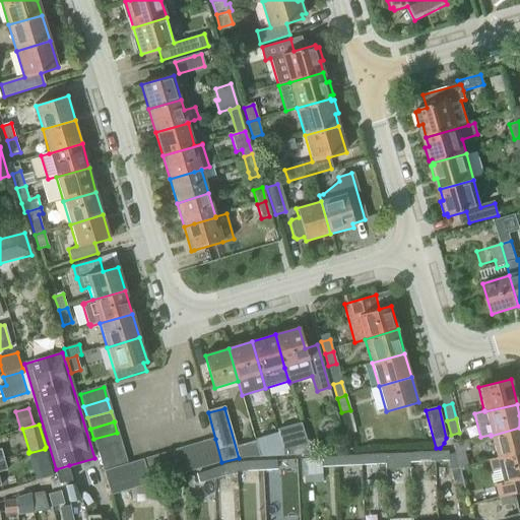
[(497,459),(519,453),(519,428),(491,436),(497,459)]
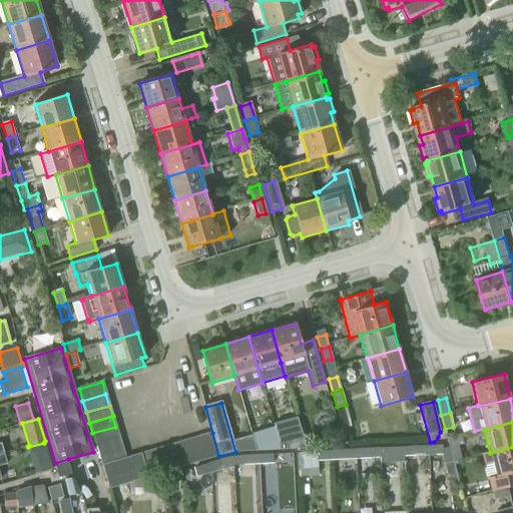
[(115,427),(92,433),(96,444),(119,437),(115,427)]
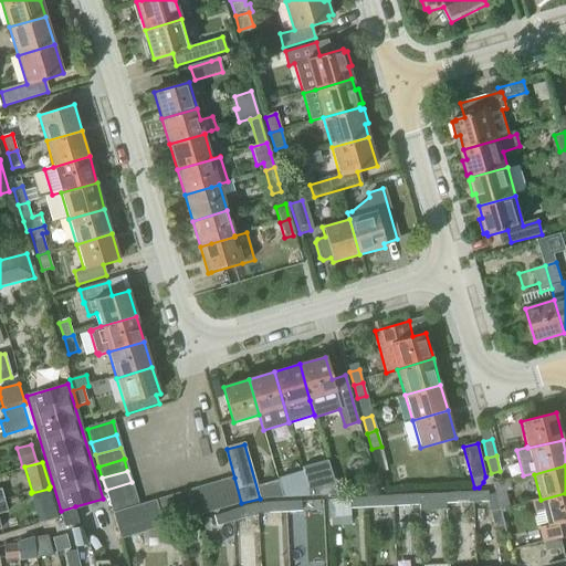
[(302,472),(278,480),(282,496),(290,496),(291,496),(306,495),(306,486),(302,472)]
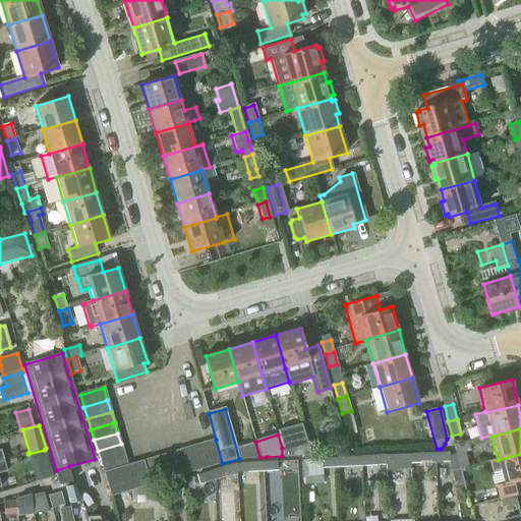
[(216,440),(204,443),(211,466),(222,463),(216,440)]
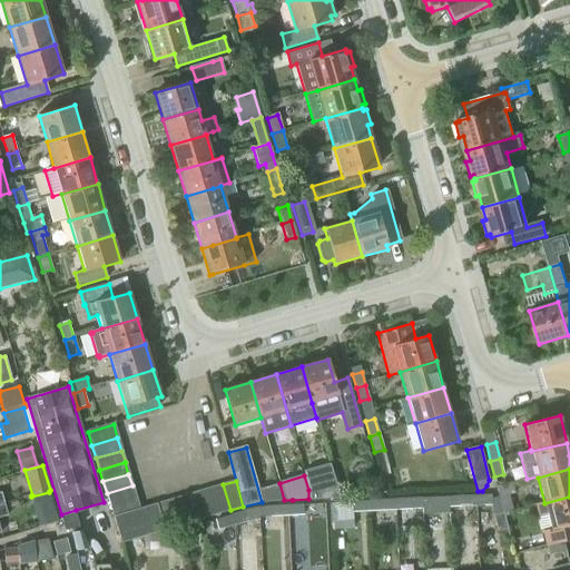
[(512,483),(497,487),(499,498),(503,514),(503,513),(513,511),(509,495),(516,493),(512,483)]
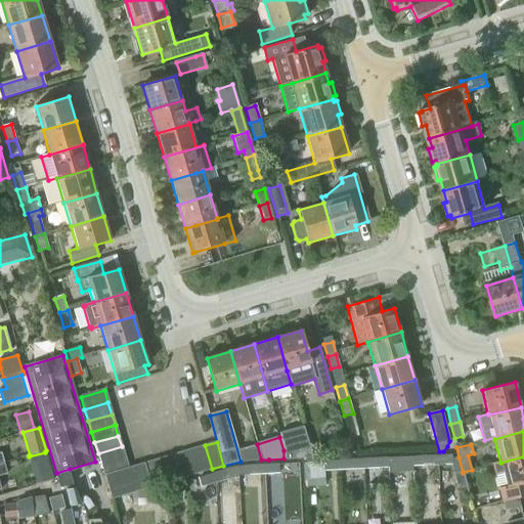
[(205,445),(193,449),(200,473),(212,469),(205,445)]
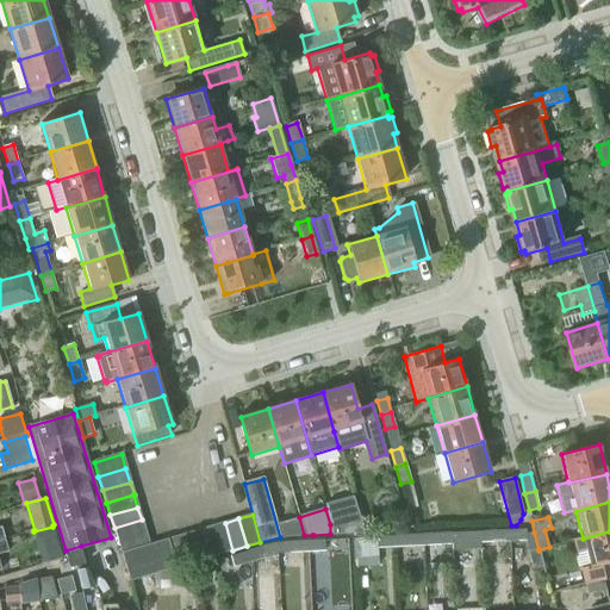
[(142,520),(114,528),(118,540),(145,531),(142,520)]
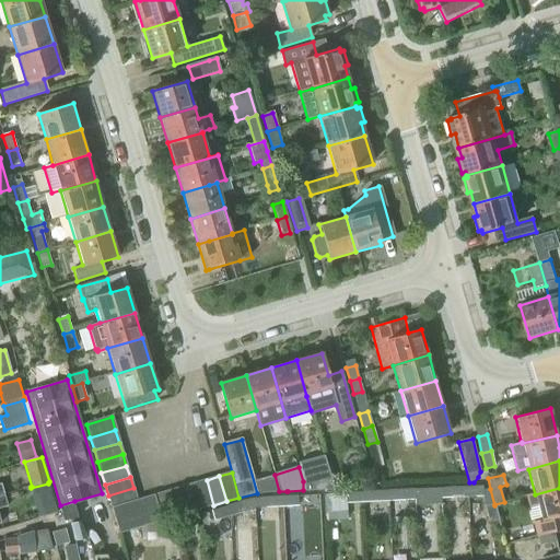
[(207,480),(194,483),(200,509),(213,505),(207,480)]
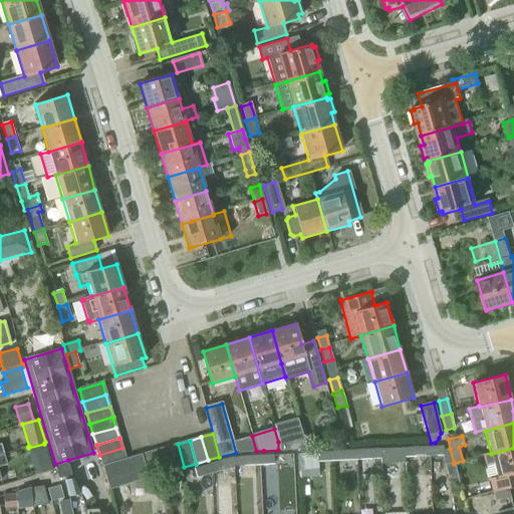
[(303,441),(278,442),(278,450),(303,449),(303,441)]
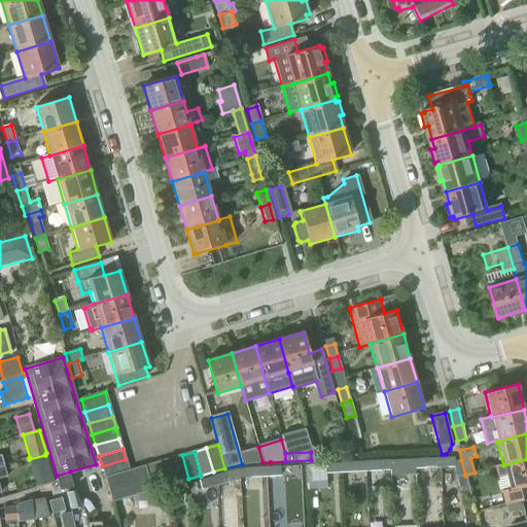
[(29,459),(34,476),(50,470),(45,455),(29,459)]
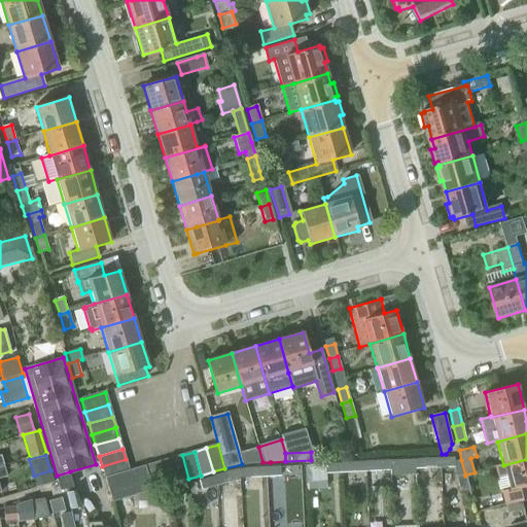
[(182,455),(170,459),(177,483),(188,479),(182,455)]
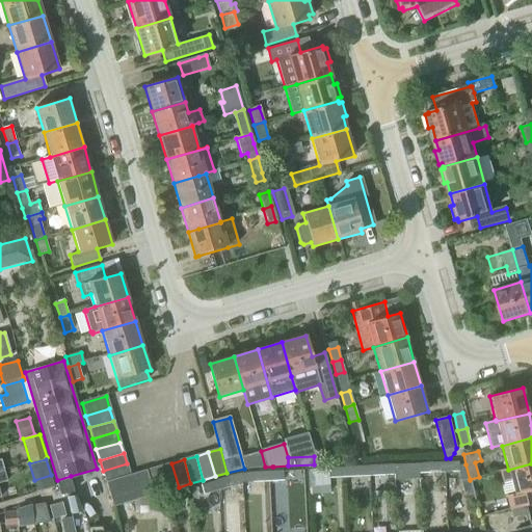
[(451,462),(445,462),(445,473),(458,472),(464,496),(474,494),(470,479),(470,480),(466,464),(459,466),(459,461),(451,462)]
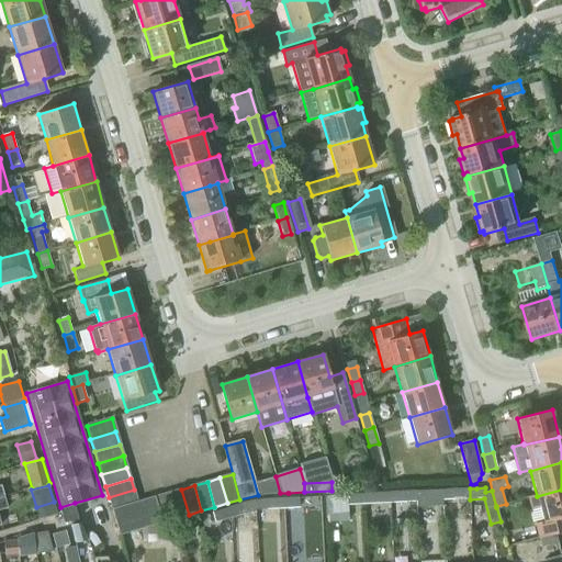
[(453,501),(470,499),(470,489),(452,489),(453,501)]
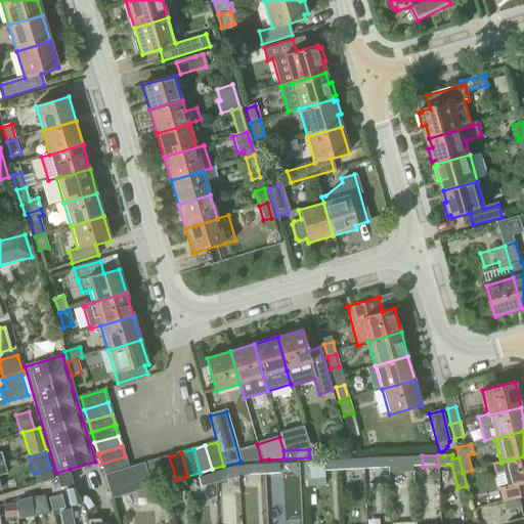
[(125,456),(101,464),(104,476),(128,469),(125,456)]
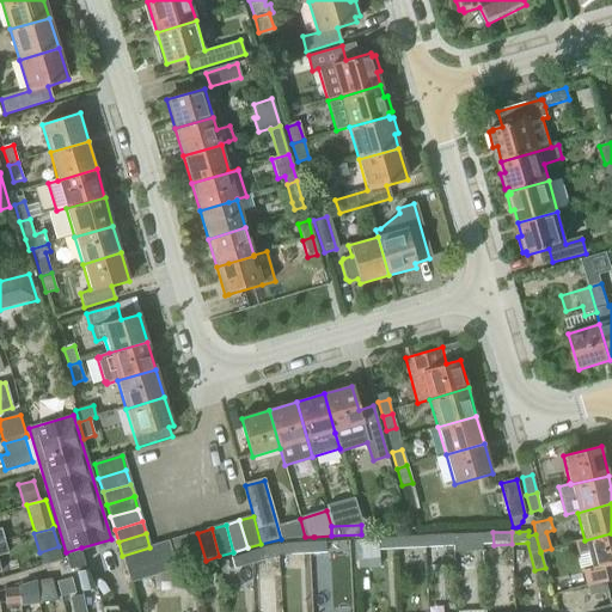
[(197,533),(183,538),(190,564),(206,561),(197,533)]
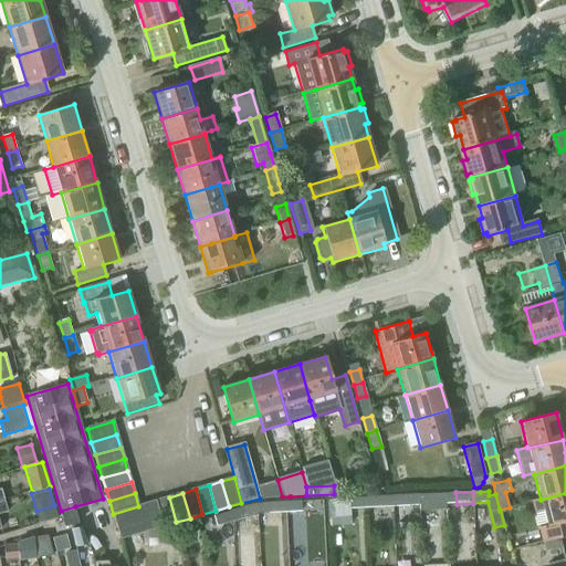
[(444,493),(418,494),(419,505),(419,512),(446,511),(446,493),(444,493)]
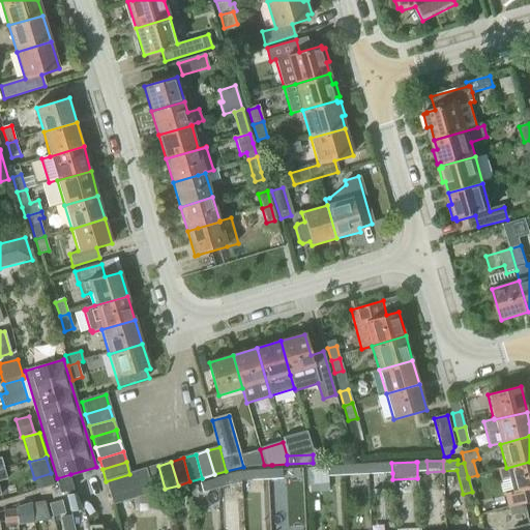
[(529,462),(506,468),(499,470),(501,480),(508,478),(511,492),(503,494),(507,507),(508,506),(523,503),(529,501),(529,462)]
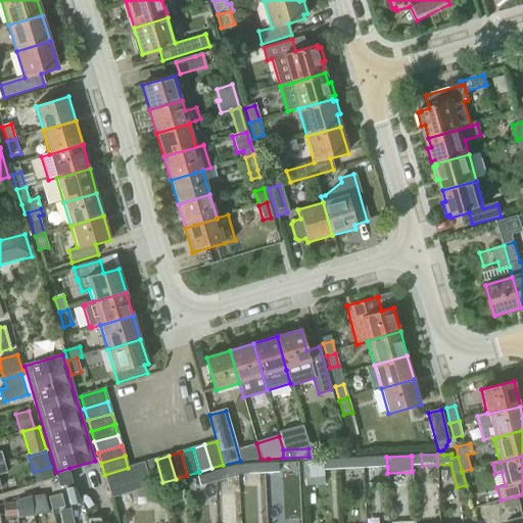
[(372,468),(387,467),(386,457),(372,458),(372,468)]
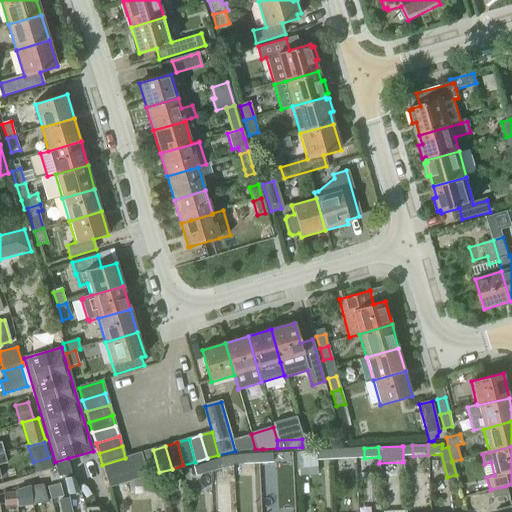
[(345,449),(331,450),(332,460),(345,459),(345,449)]
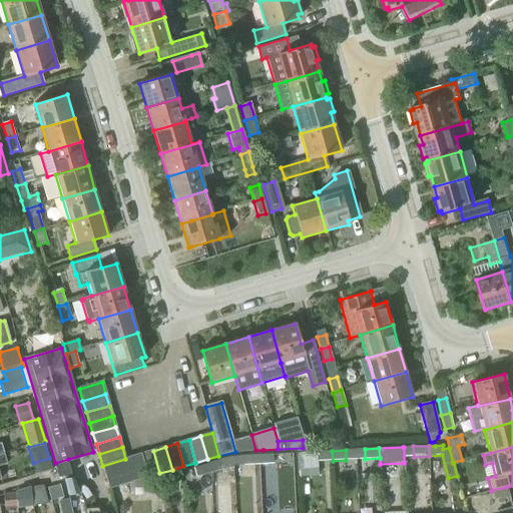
[(125,459),(102,466),(109,487),(109,488),(144,478),(155,475),(159,473),(153,451),(125,459)]
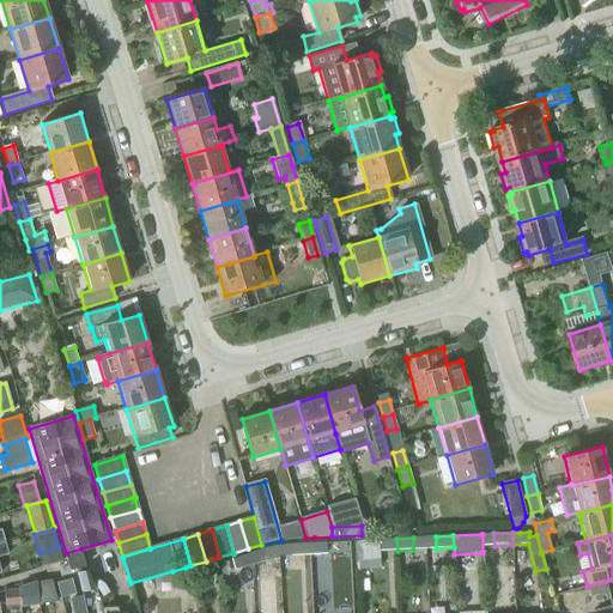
[(396,539),(380,540),(381,551),(398,551),(396,539)]
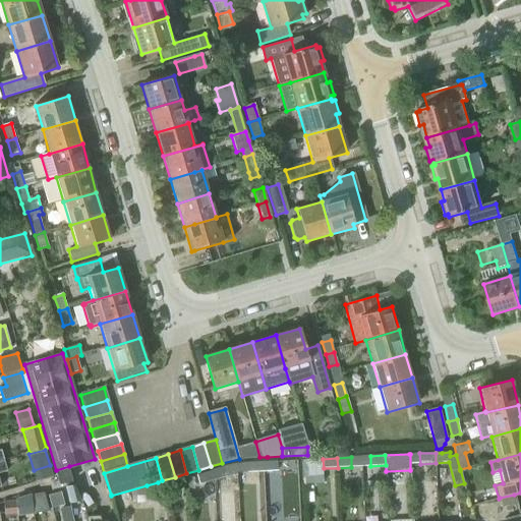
[(279,461),(261,462),(262,471),(279,470),(279,461)]
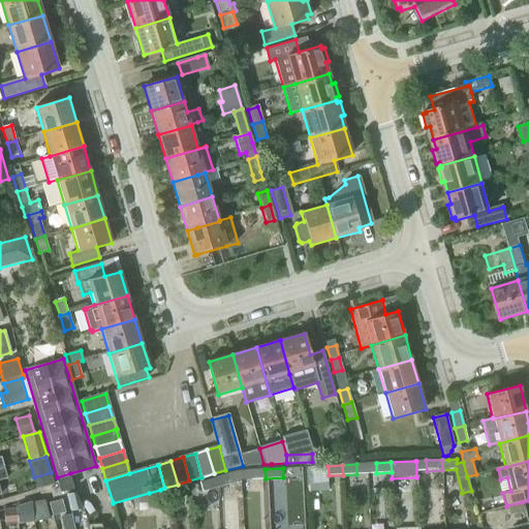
[(252,469),(241,471),(241,480),(266,478),(265,469),(252,469)]
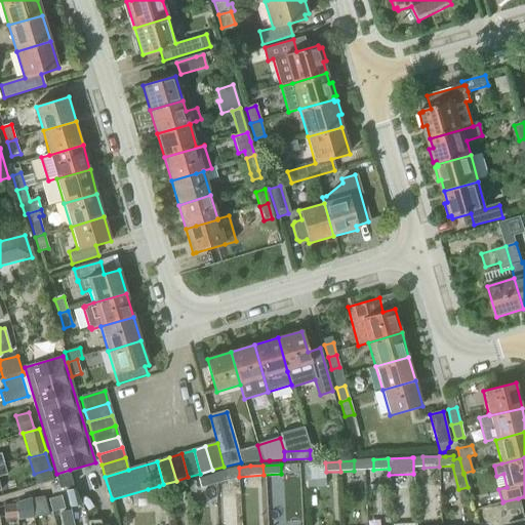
[(227,470),(214,474),(214,483),(214,484),(229,480),(229,485),(239,484),(239,477),(239,468),(227,470)]
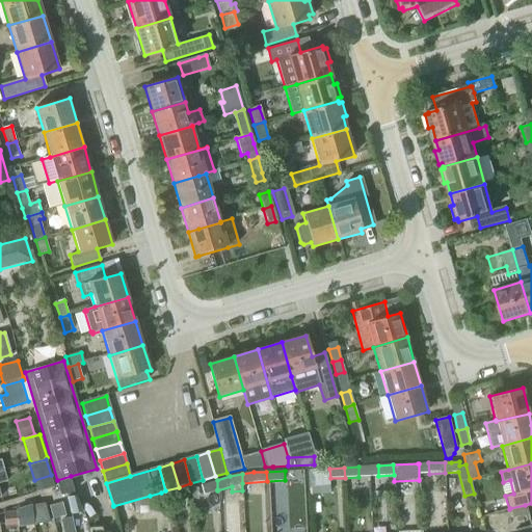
[(71,476),(57,480),(61,496),(75,491),(71,476)]
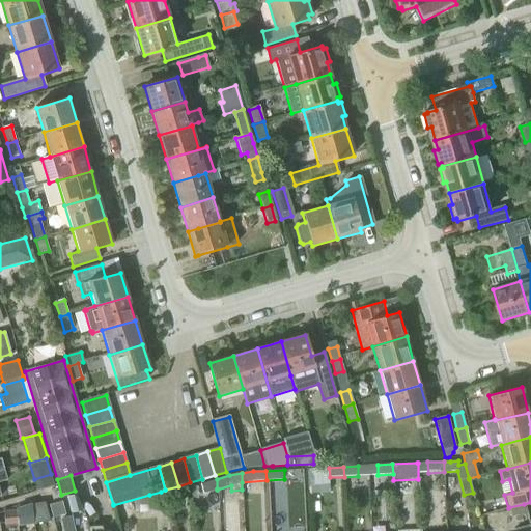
[(217,488),(217,479),(199,484),(203,494),(217,490),(217,488)]
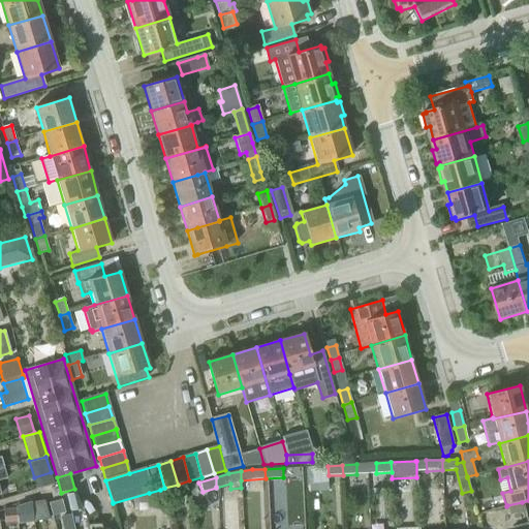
[(180,489),(164,493),(167,503),(182,498),(180,489)]
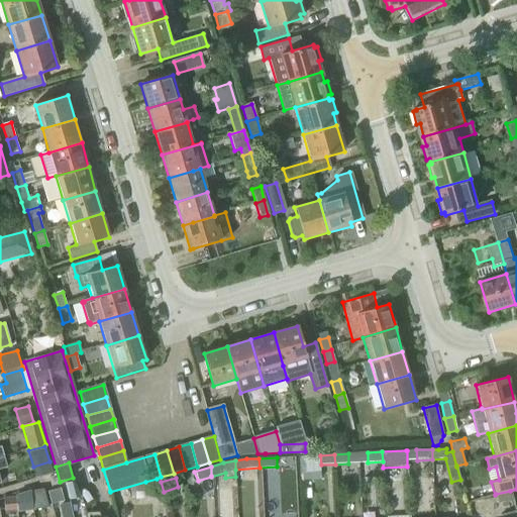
[(65,484),(69,500),(81,496),(73,481),(65,484)]
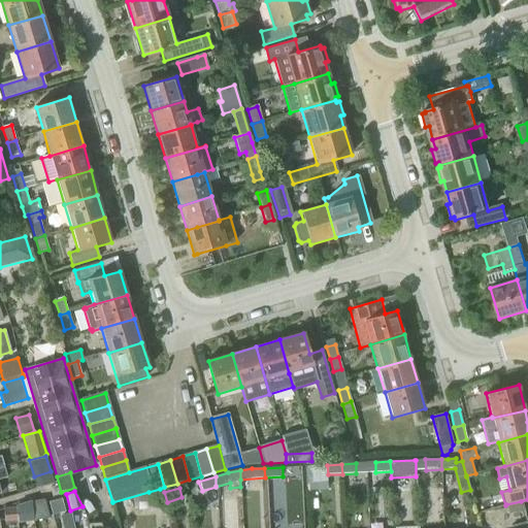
[(150,496),(153,506),(167,502),(164,492),(150,496)]
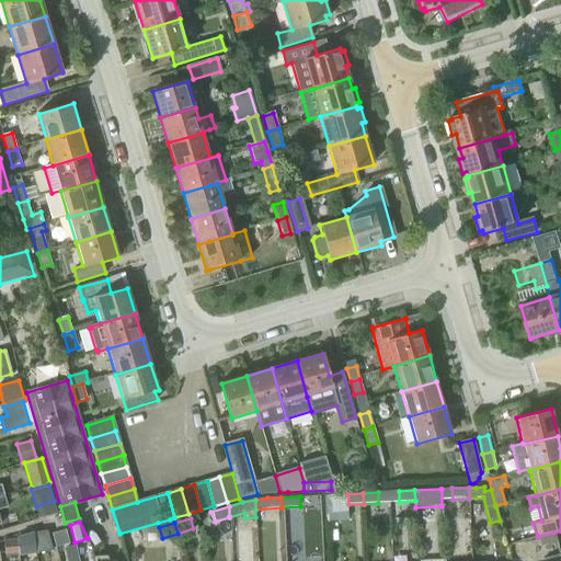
[(33,533),(33,535),(35,550),(35,553),(52,551),(47,530),(33,533)]
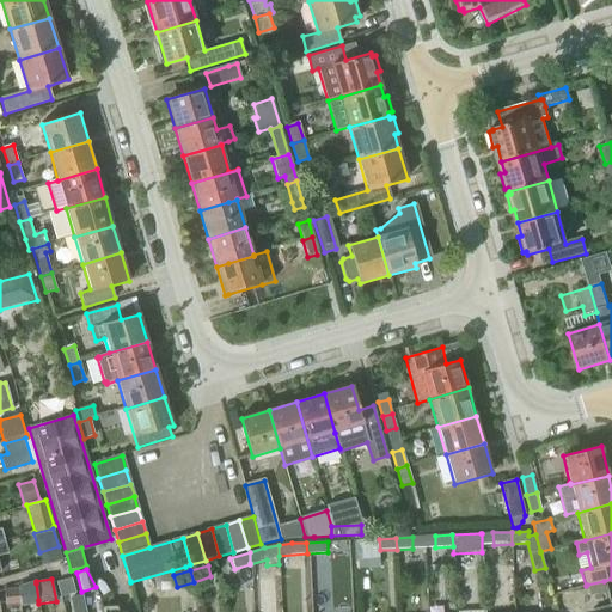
[(71,579),(56,582),(60,597),(74,593),(71,579)]
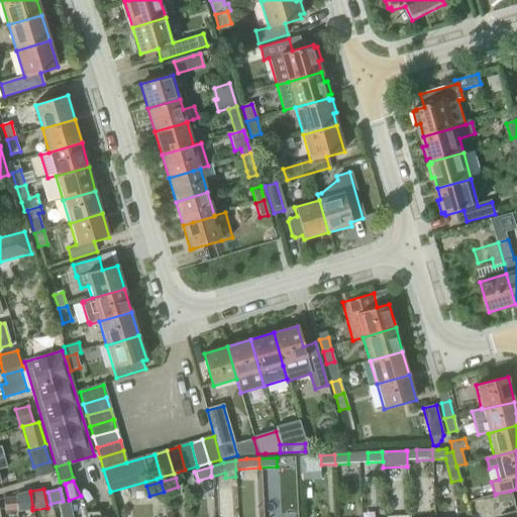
[(510,491),(496,494),(498,503),(513,500),(510,491)]
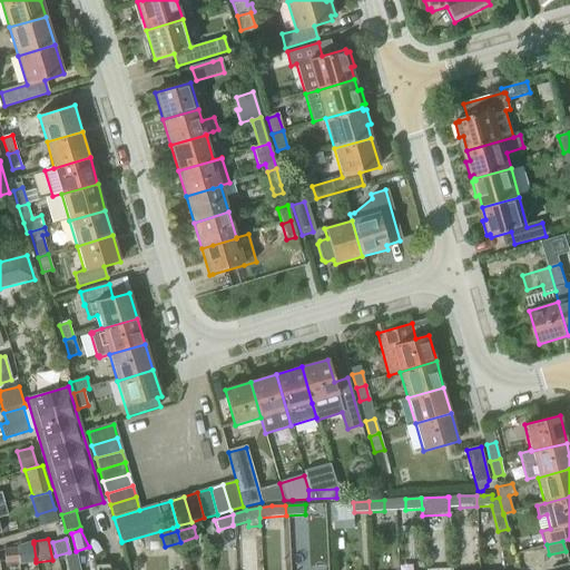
[(18,547),(17,547),(19,561),(36,559),(33,543),(18,546),(18,547)]
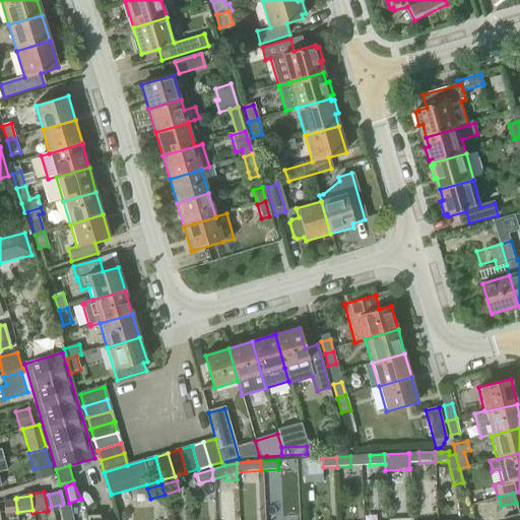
[(17,513),(17,512),(15,499),(3,501),(4,515),(17,513)]
